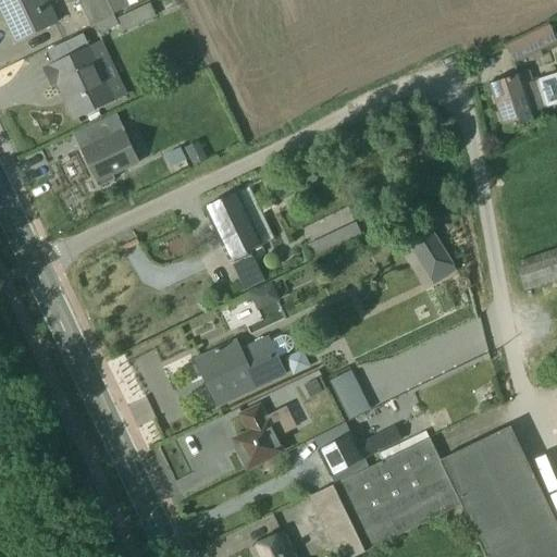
[(0,0),(0,16),(12,44),(57,22),(49,5),(59,0),(0,0)]
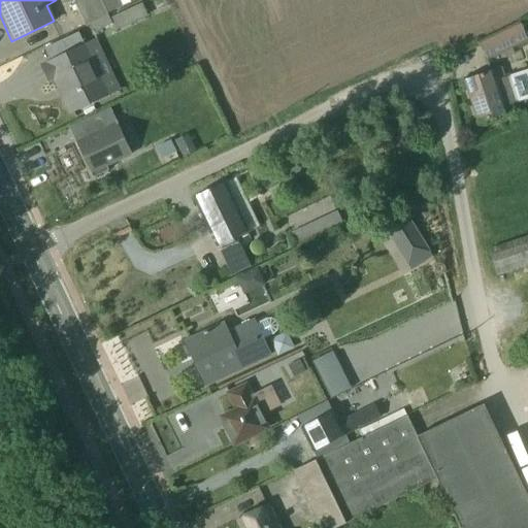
[(120,10),(114,0),(76,0),(78,3),(75,4),(85,26),(120,10)]
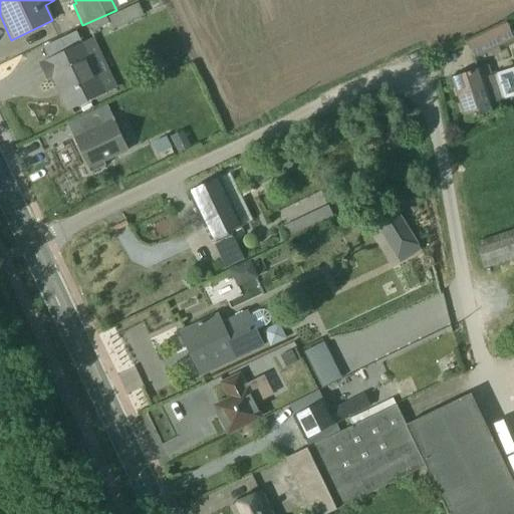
[(109,16),(115,29),(145,15),(139,2),(109,16)]
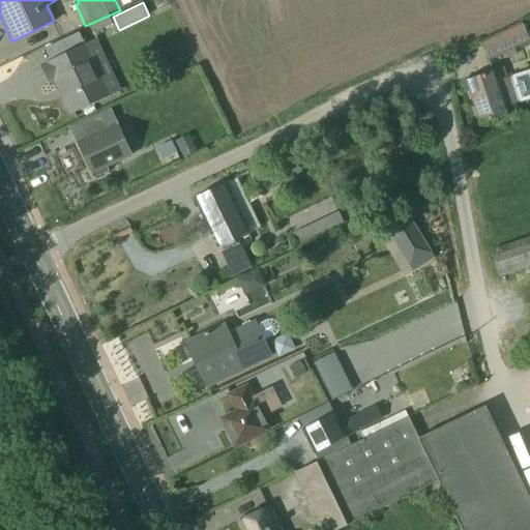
[(529,42),(522,25),(479,45),(488,65),(529,46),(529,42)]
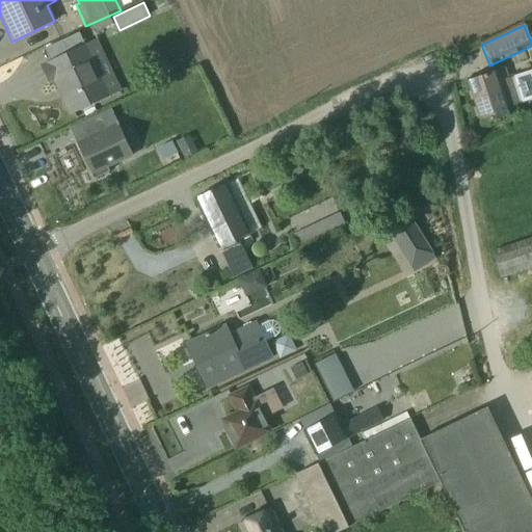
[(49,61),(40,65),(49,84),(54,82),(70,115),(121,91),(96,40),(83,46),(78,34),(44,50),(49,61)]
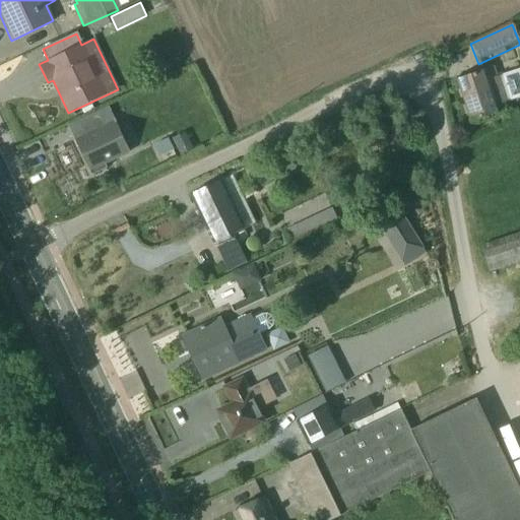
[(493,71),(461,81),(475,125),(507,114),(493,71)]
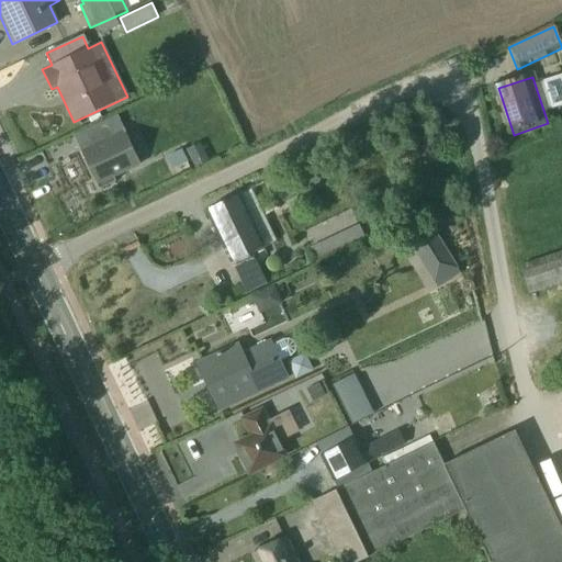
[(123,132),(80,152),(98,191),(114,182),(112,178),(138,166),(123,132)]
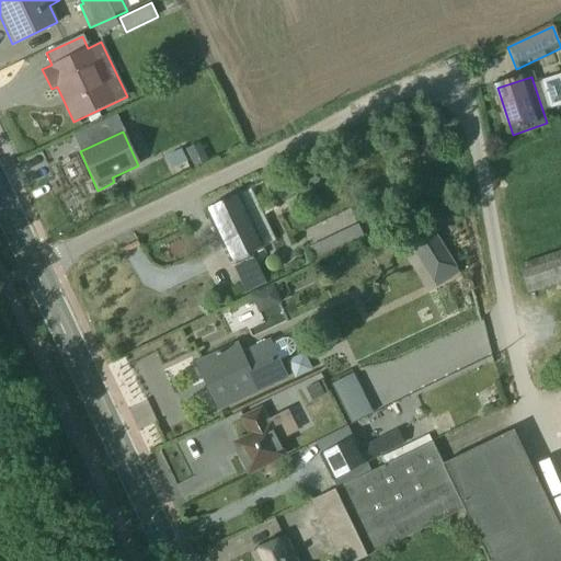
[(249,189),(203,212),(236,275),(256,265),(251,254),(275,242),(249,189)]
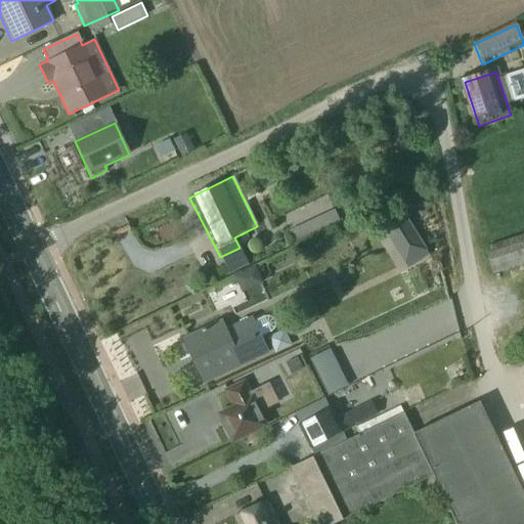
[(328,197),(295,211),(300,222),(333,208),(328,197)]
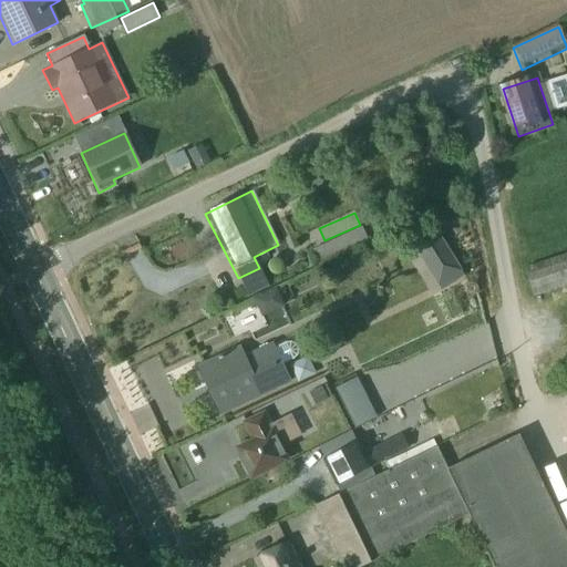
[(317,245),(321,256),(368,238),(363,227),(317,245)]
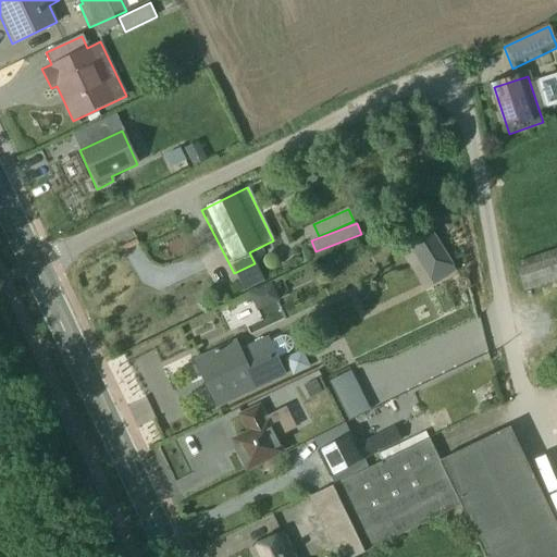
[(175,234),(160,240),(166,254),(181,247),(175,234)]
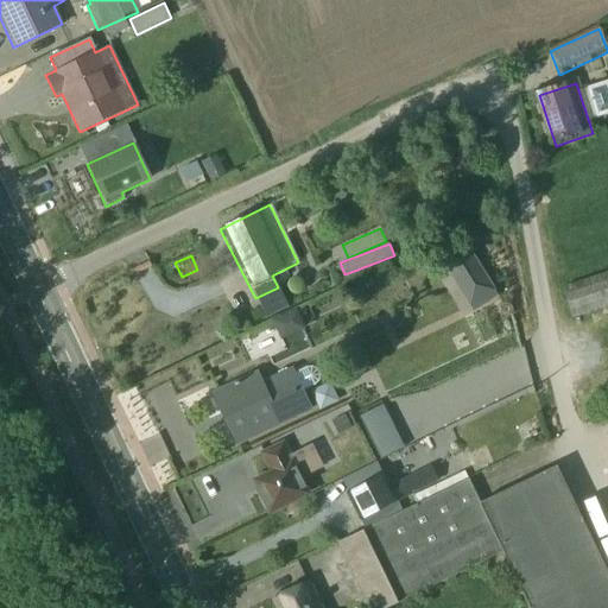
[(473,258),(451,272),(477,310),(499,295),(473,258)]
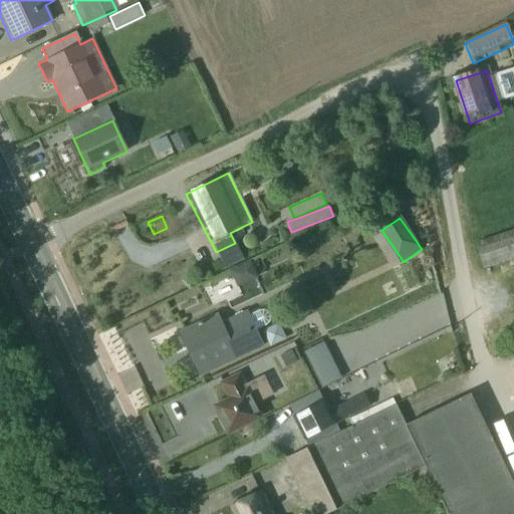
[(489,276),(513,263),(513,231),(512,227),(474,246),(489,276)]
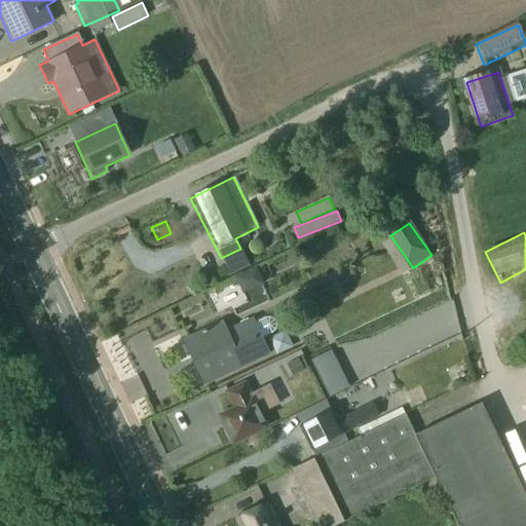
[(222,325),(186,341),(204,383),(268,353),(262,340),(275,334),(268,317),(254,324),(252,320),(225,332),(222,325)]
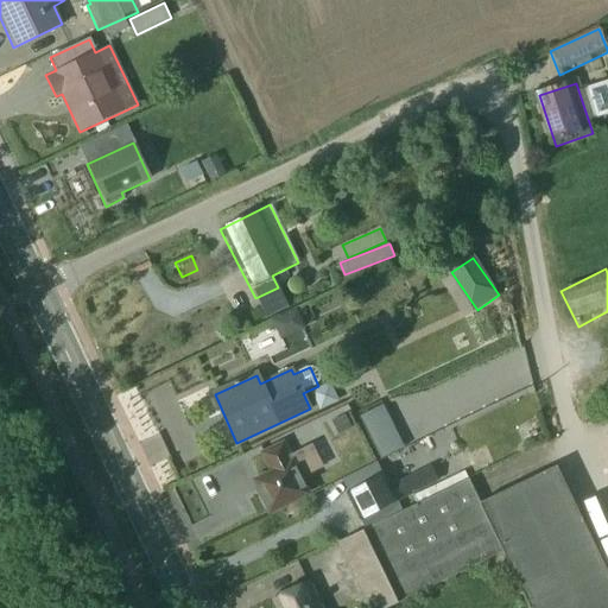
[(381,404),(355,417),(378,463),(404,450),(381,404)]
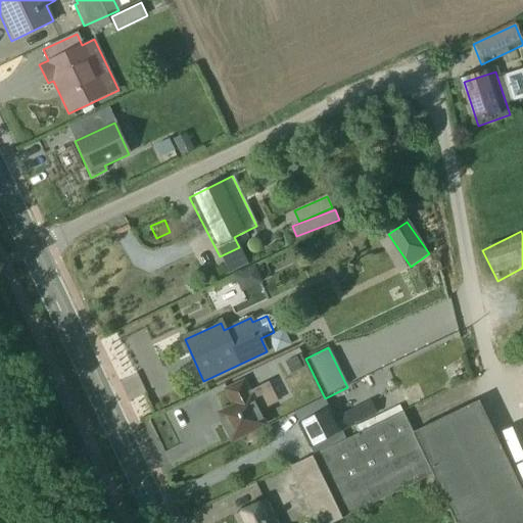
[(234,406),(219,413),(232,440),(265,425),(258,411),(276,402),(267,385),(250,393),(245,382),(227,391),(234,406)]
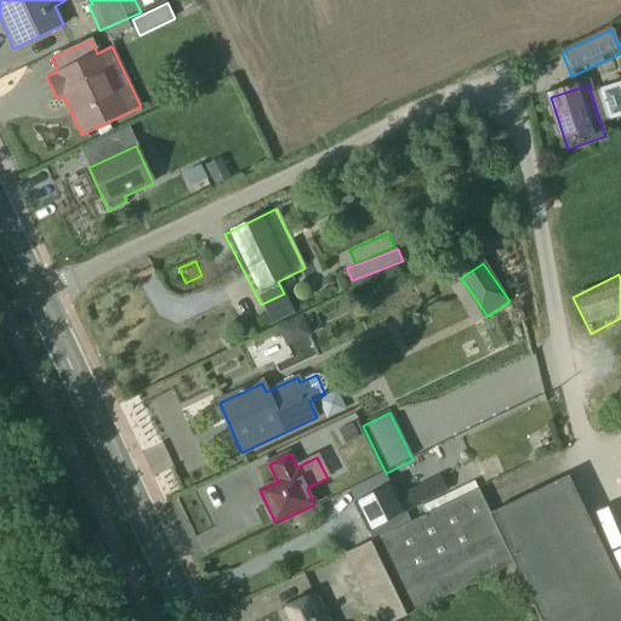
[(620,620),(620,586),(568,476),(490,512),(482,493),(346,558),(376,620),(392,620),(512,564),(539,620),(620,620)]
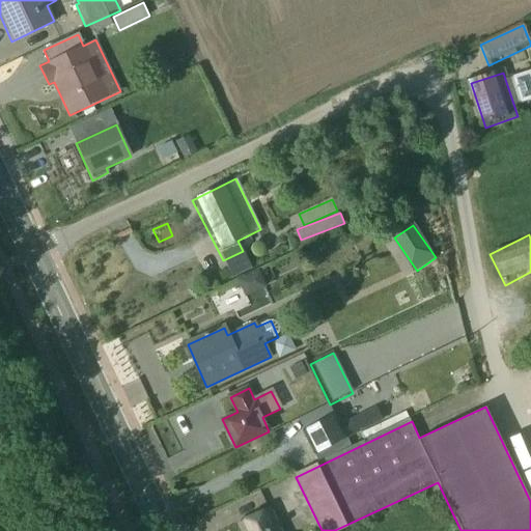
[(302,430),(315,459),(348,444),(346,440),(385,422),(378,408),(340,425),(336,415),(302,430)]
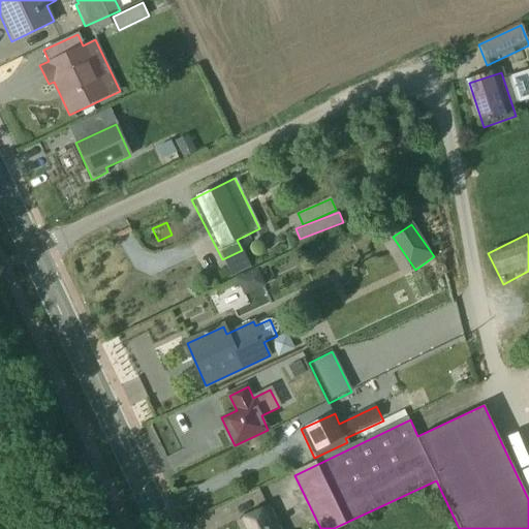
[(281,528),(271,506),(238,522),(240,528),(281,528)]
